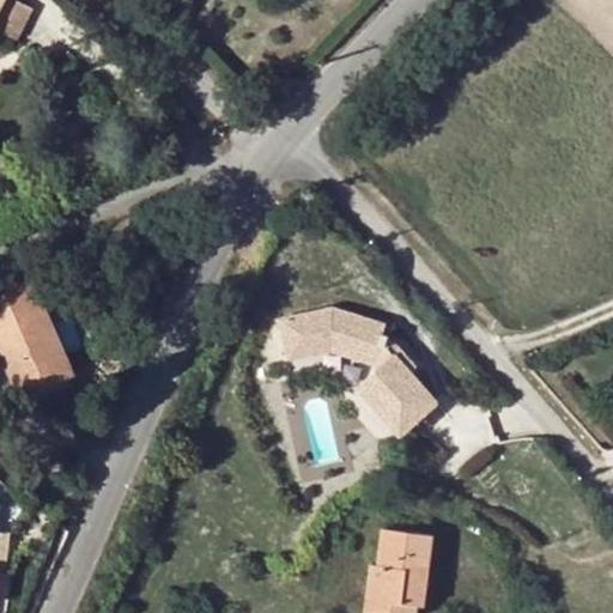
[(19,7),(8,2),(0,17),(0,38),(2,40),(19,7)]
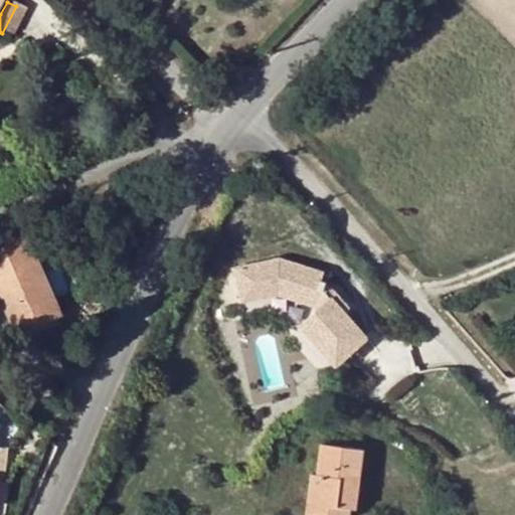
[(2,33),(0,32),(0,39),(11,45),(27,12),(16,6),(2,33)]
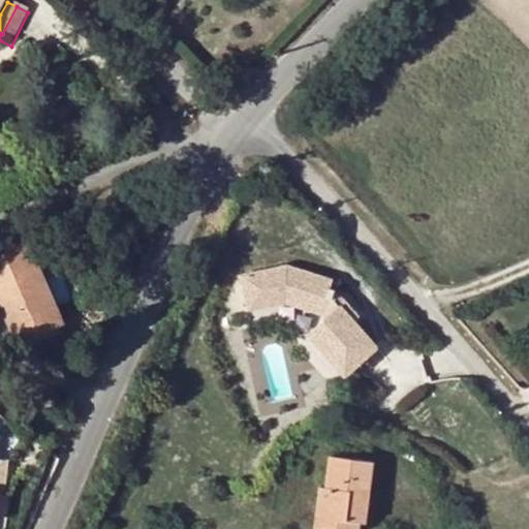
[(177,165),(166,164),(165,177),(176,178),(177,165)]
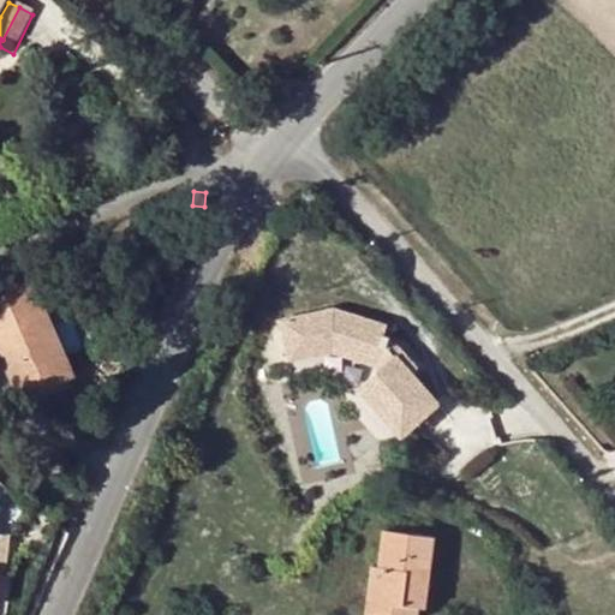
[(73,376),(34,286),(0,299),(0,351),(22,400),(73,376)]
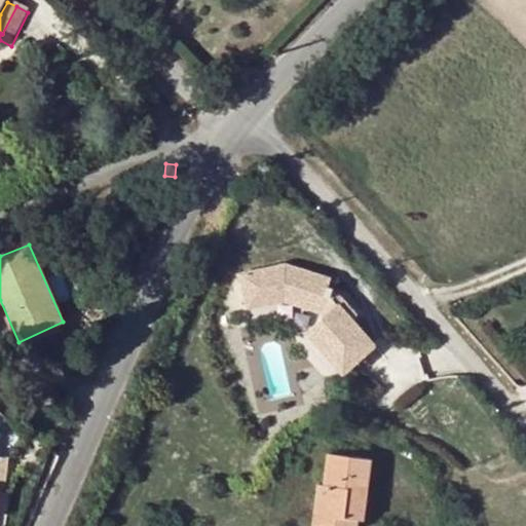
[(286,264),(240,274),(248,308),(285,300),(320,311),(325,316),(307,331),(329,354),(337,346),(353,364),(375,344),(351,318),(357,314),(343,299),(338,303),(331,295),(333,288),(328,287),(331,277),(286,264)]
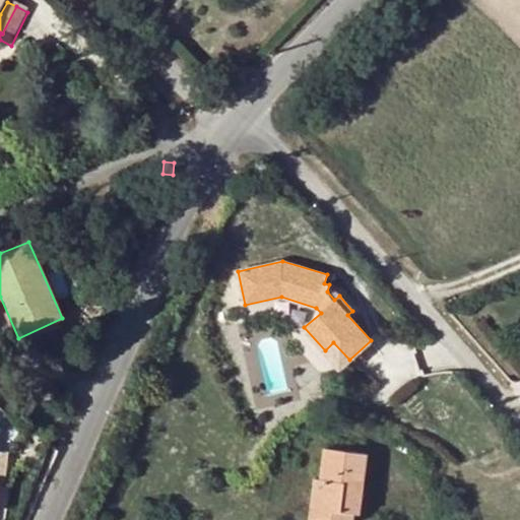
[(339,296),(329,284),(327,291),(334,300),(339,296)]
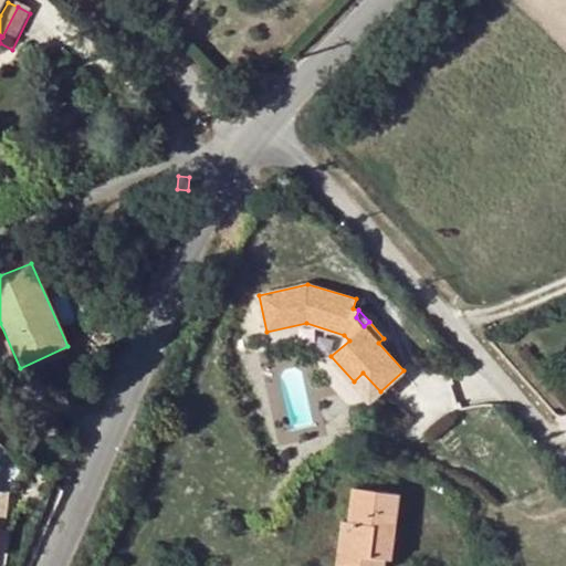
[(363,373),(354,381),(370,400),(380,391),(363,373)]
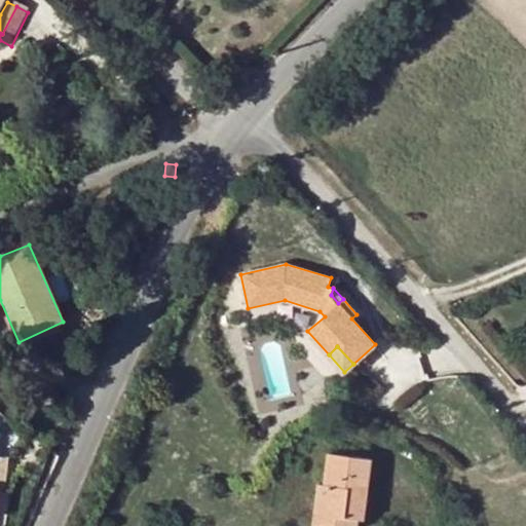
[(320,485),(313,525),(322,525),(359,525),(360,520),(364,520),(371,460),(330,454),(325,486),(320,485)]
